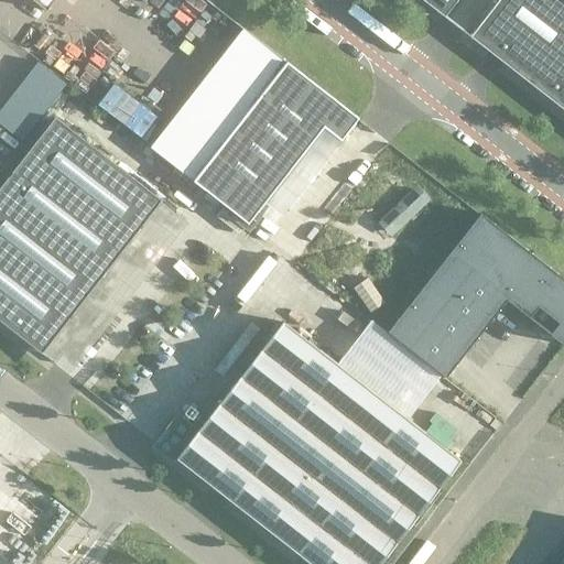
[(31,0),(46,11),(55,0),(31,0)]
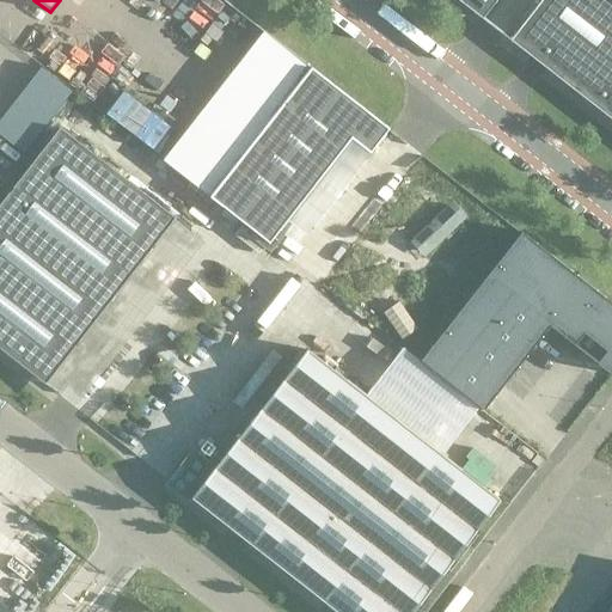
[(496,0),(457,0),(482,19),(496,0)]
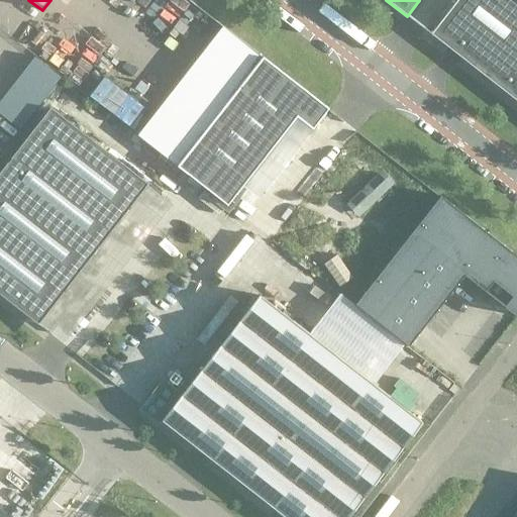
[(516,0),(456,0),(430,34),(516,101),(516,0)]
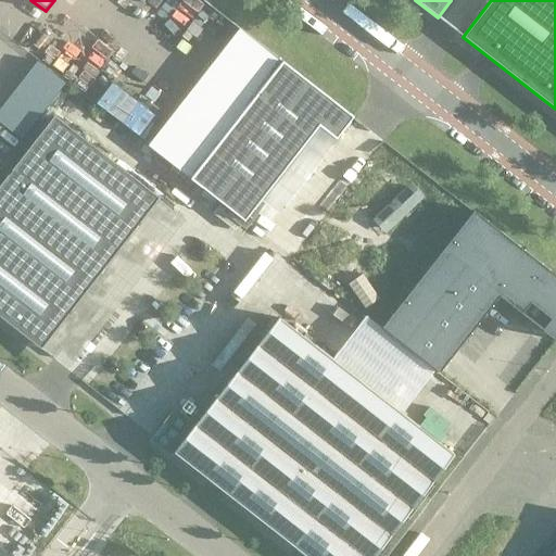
[(0,116),(0,118),(29,137),(67,76),(37,58),(0,116)]
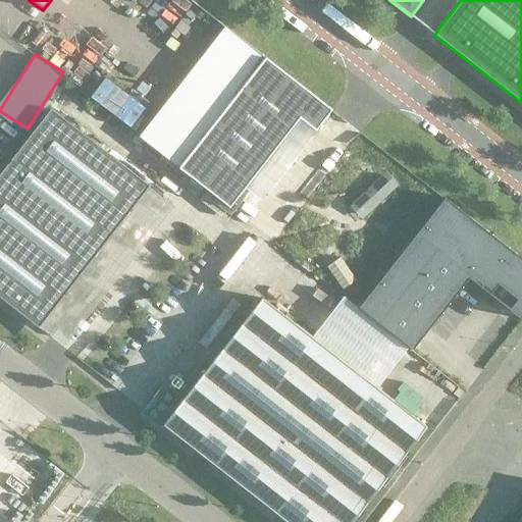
[(316,131),(331,111),(332,110),(265,57),(178,168),(218,199),(229,208),(230,207),(300,118),(316,131)]
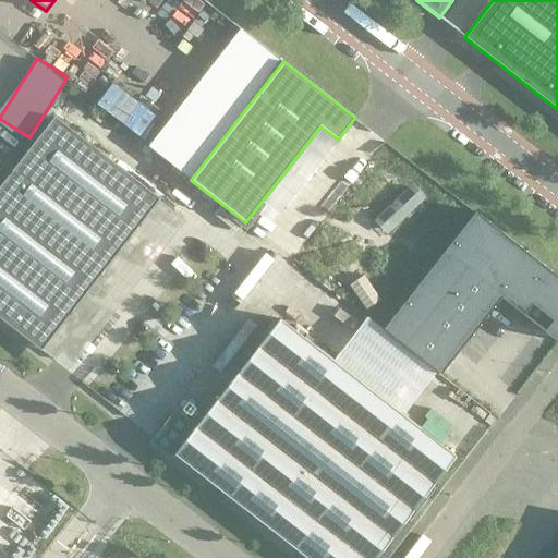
[(101,100),(142,132),(157,112),(118,81),(101,100)]
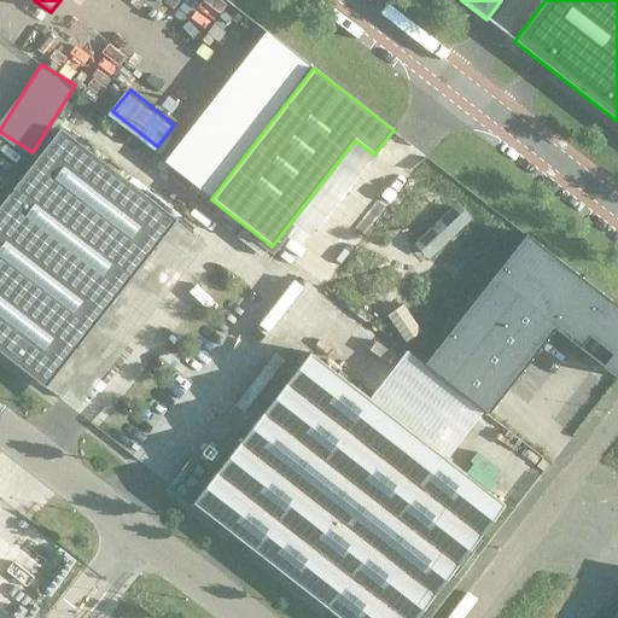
[(0,350),(46,386),(175,221),(60,130),(0,208),(0,350)]
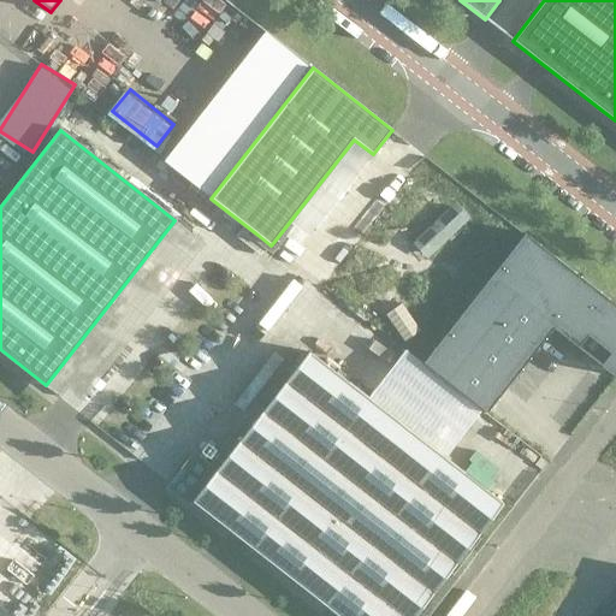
[(418,237),(431,253),(468,219),(455,205),(418,237)]
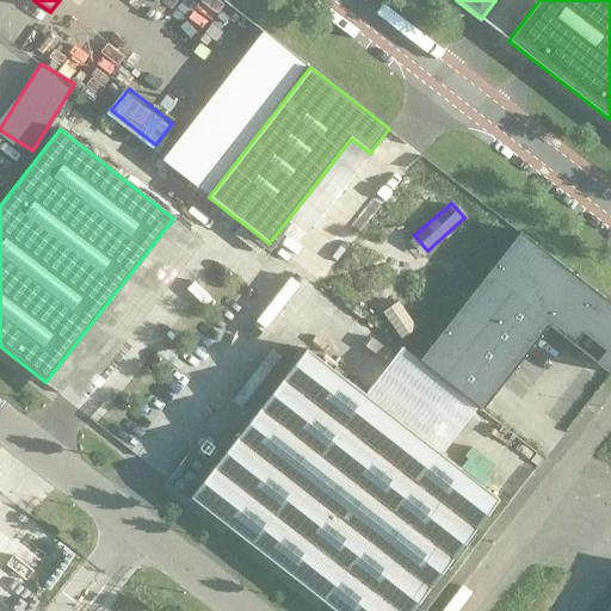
[(520,232),(420,359),(420,360),(483,409),(549,326),(610,374),(610,372),(610,302),(608,300),(608,301),(520,232)]
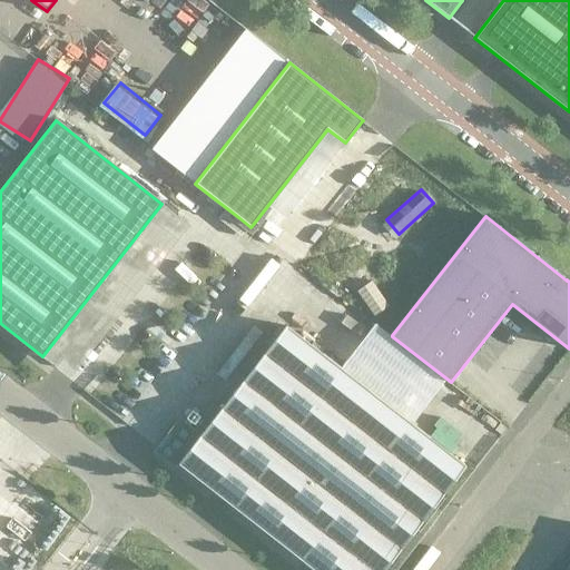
[(286,326),(178,464),(313,569),(383,569),(465,465),(286,326)]
